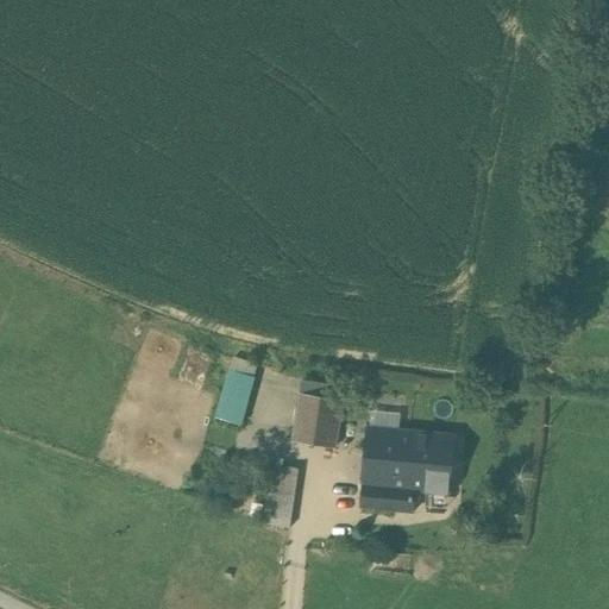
[(231,370),(217,418),(240,425),(252,377),(255,368),(236,363),(233,371),(231,370)]
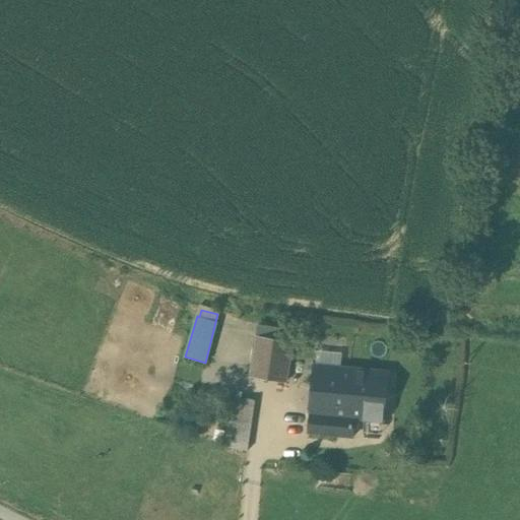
[(293,341),(256,336),(250,376),(286,382),(293,341)]
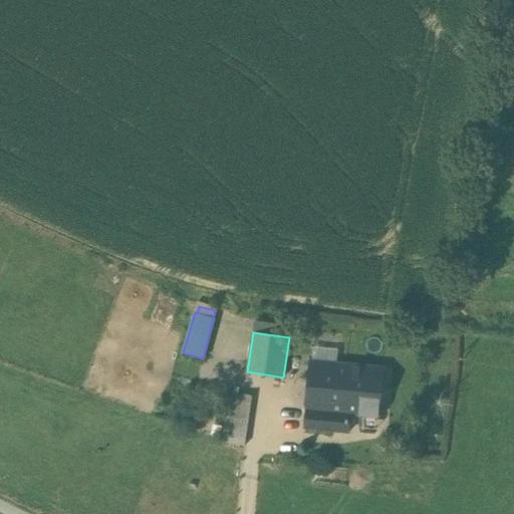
[(384,367),(310,360),(310,362),(309,368),(305,409),(306,409),(306,410),(350,414),(379,417),(384,367)]
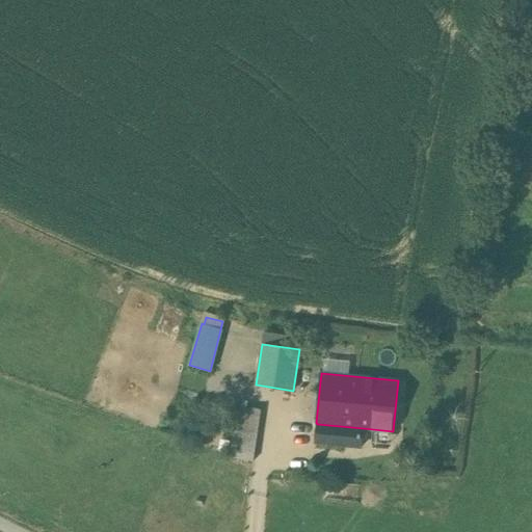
[(261,409),(238,406),(231,457),(253,460),(261,409)]
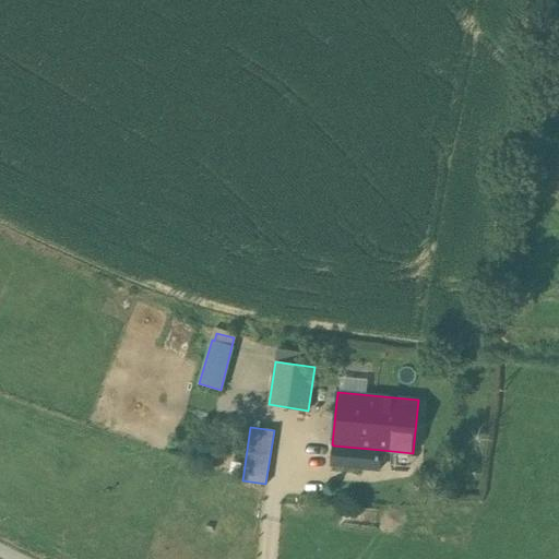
[(381,450),(333,445),(331,465),(379,471),(381,450)]
